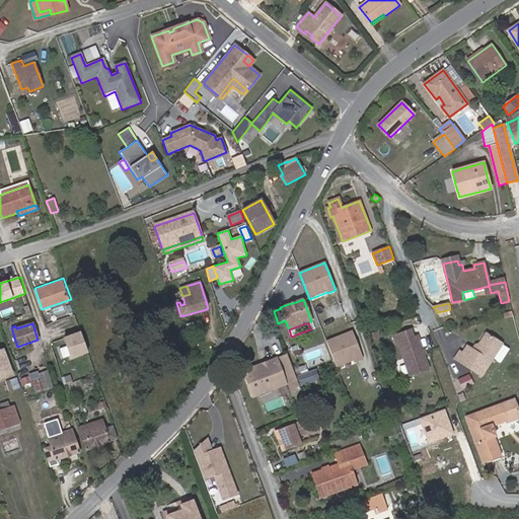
[(423,355),(417,337),(413,338),(411,330),(405,331),(392,337),(395,345),(398,344),(410,375),(419,372),(428,369),(423,355)]
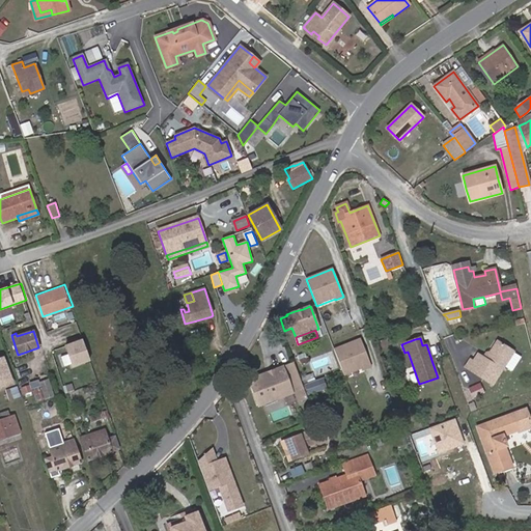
[(91,359),(84,339),(66,345),(74,365),(91,359)]
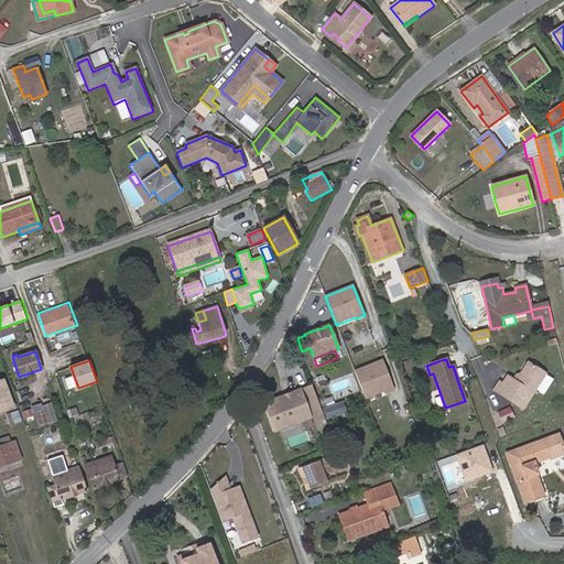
[(382,360),(355,371),(367,400),(386,392),(386,394),(394,390),(382,360)]
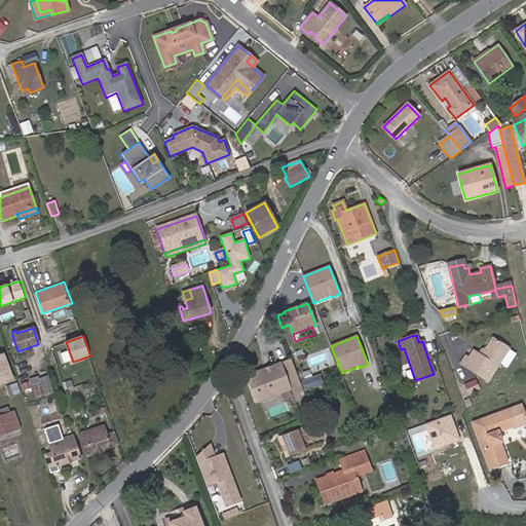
[(485,353),(484,351),(492,338),(490,336),(483,348),(480,349),(477,353),(483,357),(485,353)]
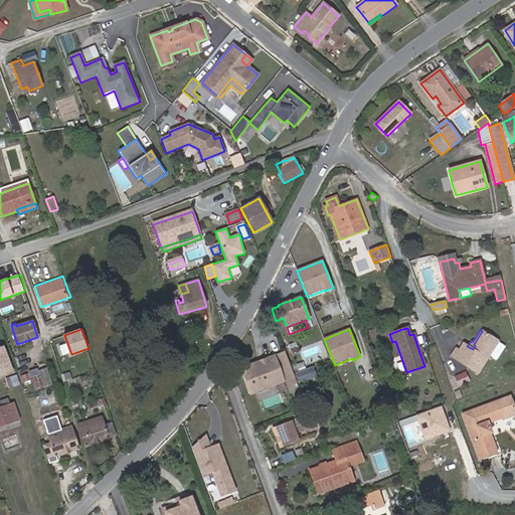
[(485,378),(506,346),(498,341),(482,331),(474,344),(475,346),(473,349),(467,346),(464,343),(459,350),(456,348),(451,356),(485,378)]
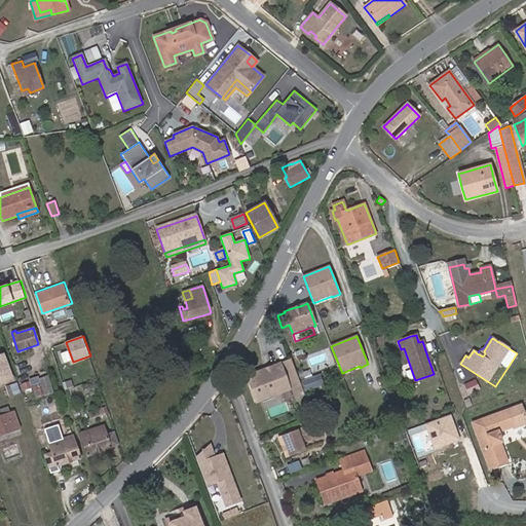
[(304,357),(302,349),(295,352),(297,360),(304,357)]
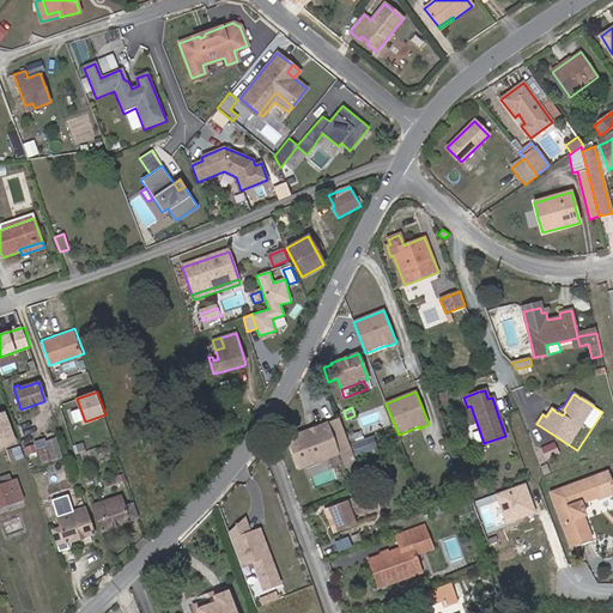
[(0,448),(14,444),(4,414),(0,414),(0,448)]
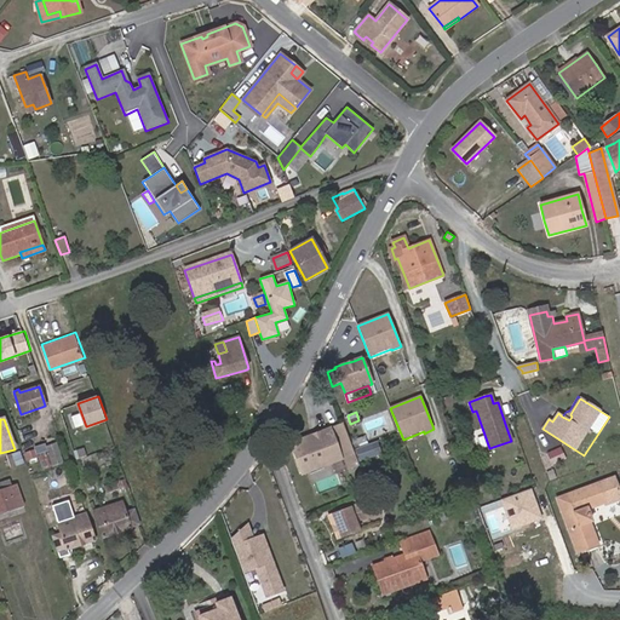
[(357,464),(343,424),(333,428),(348,468),(357,464)]
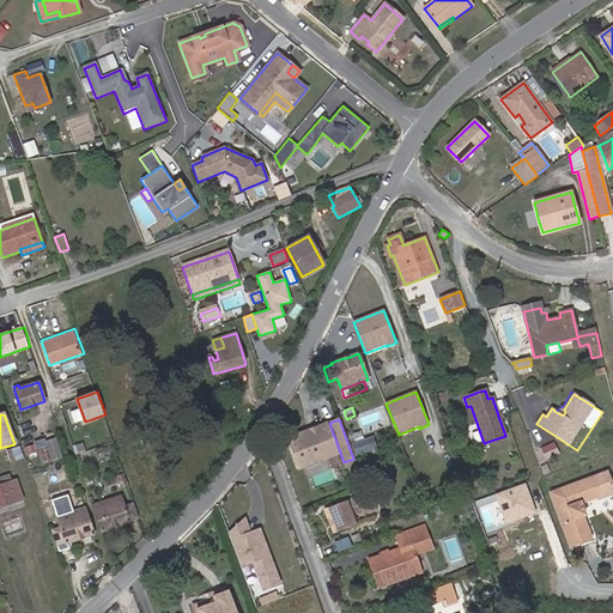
[(335,449),(326,424),(287,438),(296,465),(335,449)]
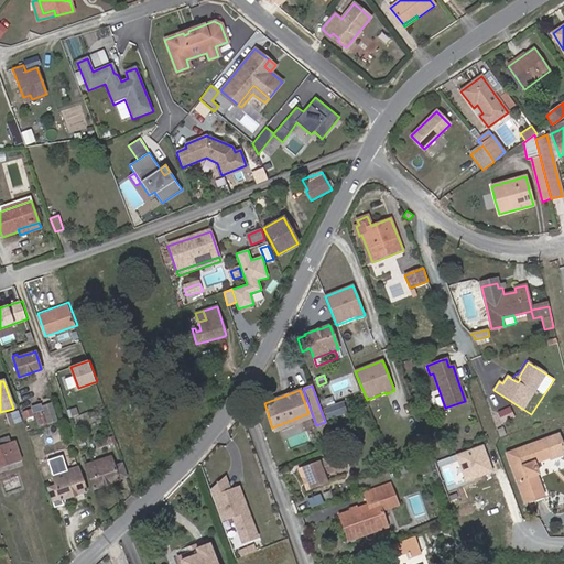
[(333,392),(321,396),(324,407),(336,402),(333,392)]
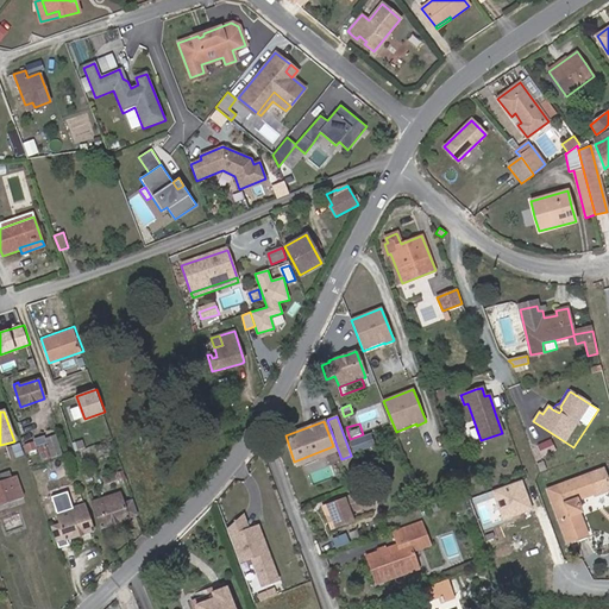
[(45,437),(50,456),(63,452),(58,433),(45,437)]
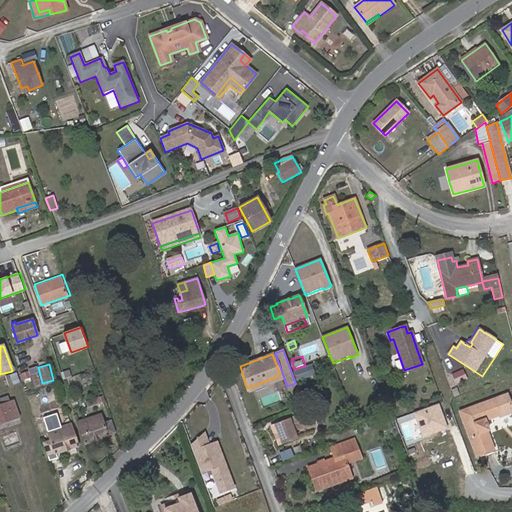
[(315,375),(311,364),(293,371),(296,382),(315,375)]
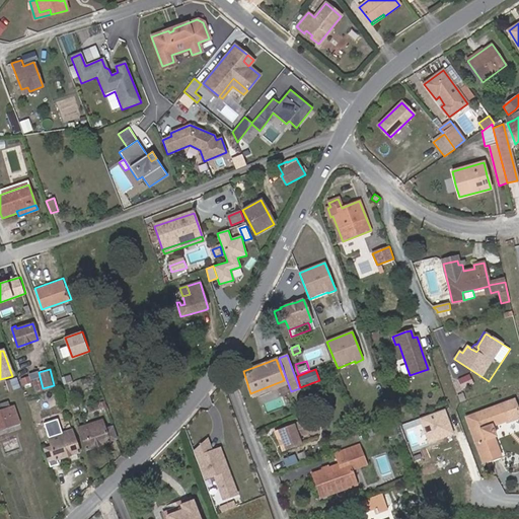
[(5,381),(7,391),(19,388),(16,378),(5,381)]
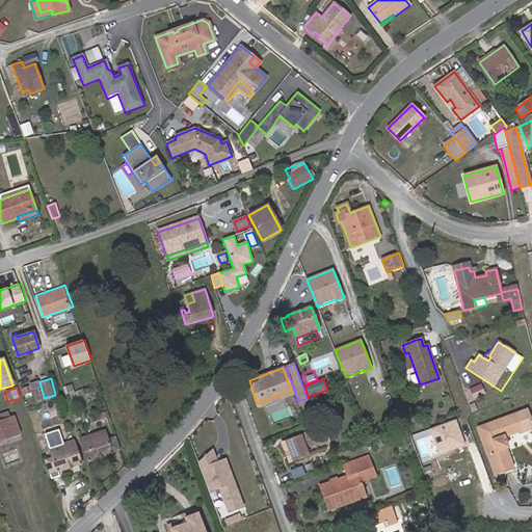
[(503,436),(519,431),(520,432),(530,428),(529,423),(531,423),(530,418),(527,409),(478,428),(495,474),(503,470),(512,468),(505,447),(507,447),(503,436)]
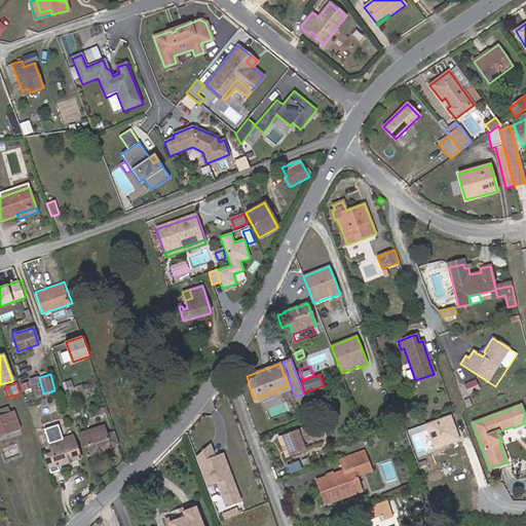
[(0,409),(0,416),(10,413),(8,406),(0,409)]
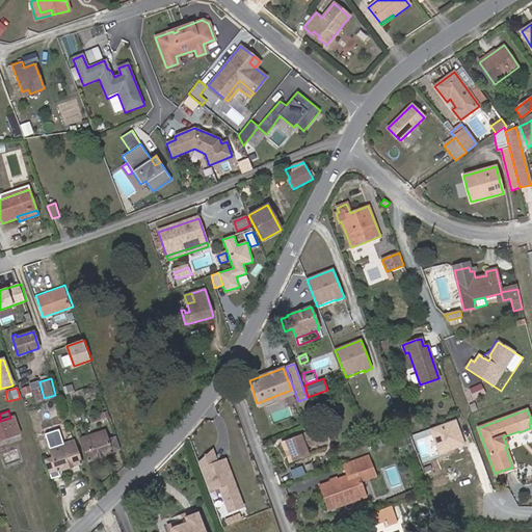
[(0,421),(0,440),(20,433),(14,417),(10,418),(0,421)]
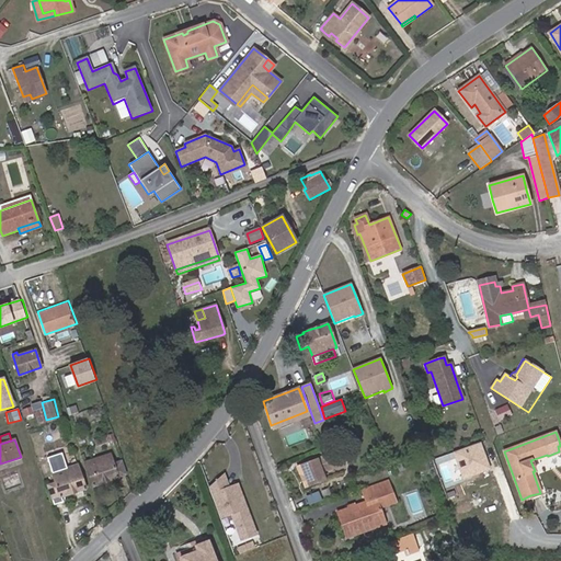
[(426,450),(418,454),(423,469),(432,466),(426,450)]
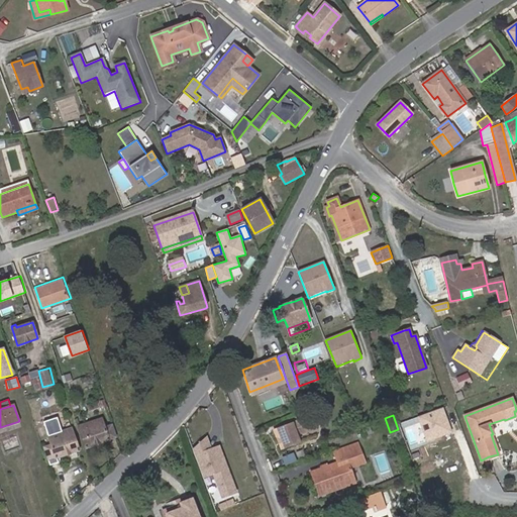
[(99,423),(86,428),(84,424),(78,426),(86,448),(116,438),(111,424),(104,426),(101,418),(98,419),(99,423)]
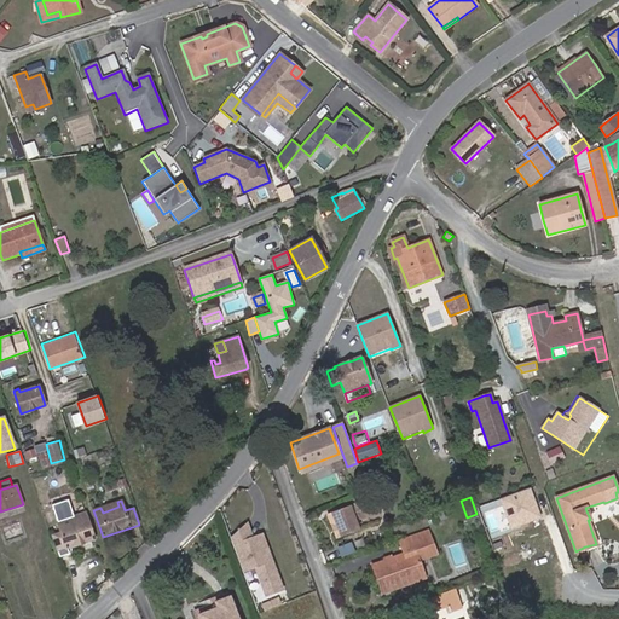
[(354,520),(372,514),(368,501),(333,514),(341,536),(358,530),(354,520)]
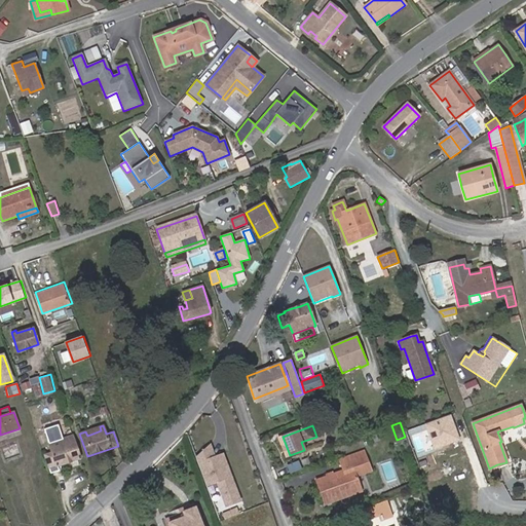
[(87,436),(101,430),(100,426),(85,431),(87,436)]
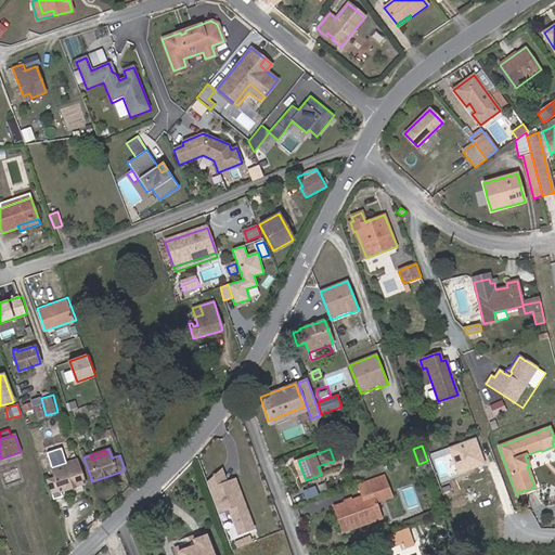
[(47,479),(51,494),(85,483),(77,460),(51,468),(54,477),(47,479)]
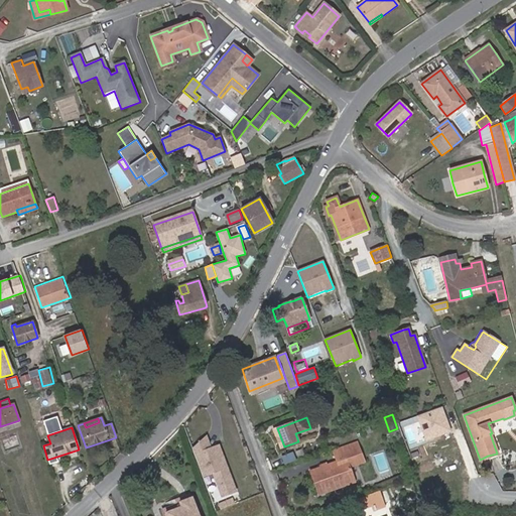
[(284,446),(277,428),(273,429),(280,448),(284,446)]
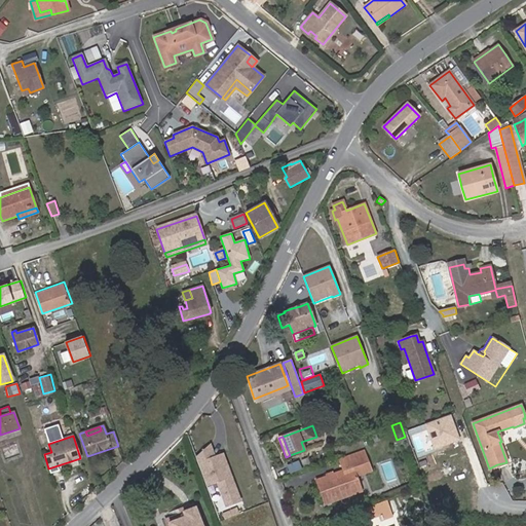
[(240,503),(225,461),(216,465),(214,459),(209,446),(196,459),(207,487),(218,483),(227,509),(240,503)]
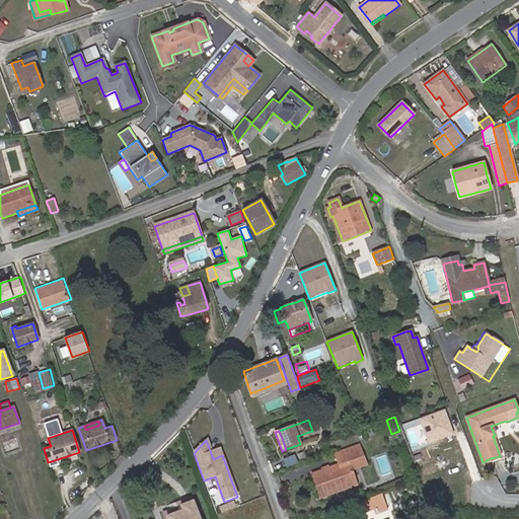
[(356,485),(352,473),(351,469),(366,464),(363,456),(358,445),(336,454),(339,464),(323,470),(312,474),(316,486),(320,498),(356,485)]
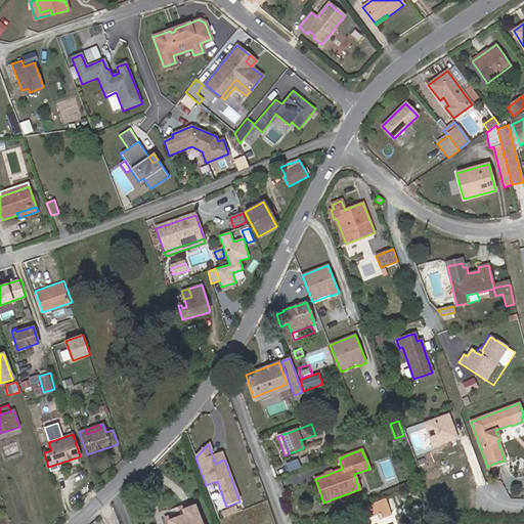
[(224,460),(221,454),(213,457),(215,464),(224,460)]
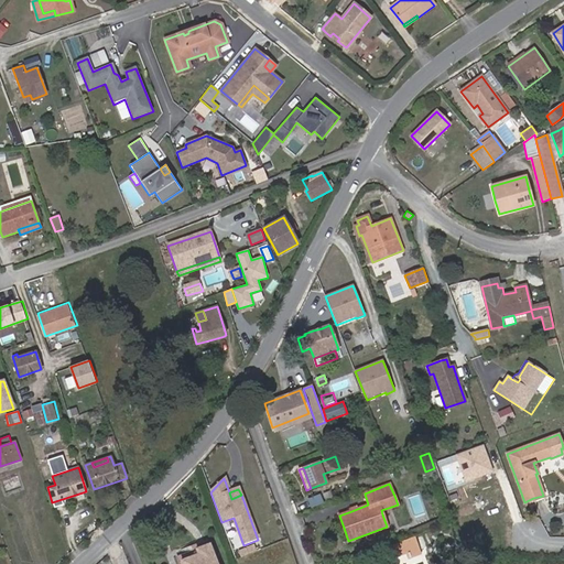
[(420,553),(414,538),(402,542),(407,552),(409,557),(420,553)]
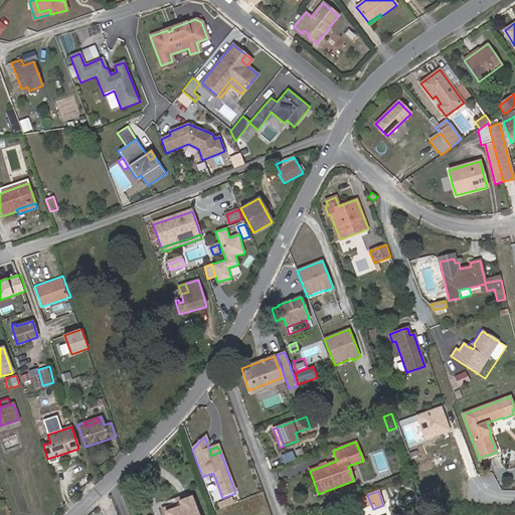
[(371,504),(367,495),(357,499),(360,508),(371,504)]
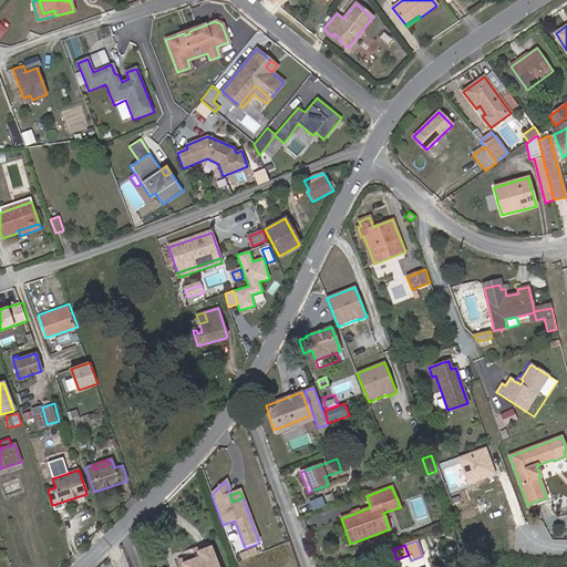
[(217,566),(210,547),(196,552),(198,557),(182,564),(183,566),(217,566)]
